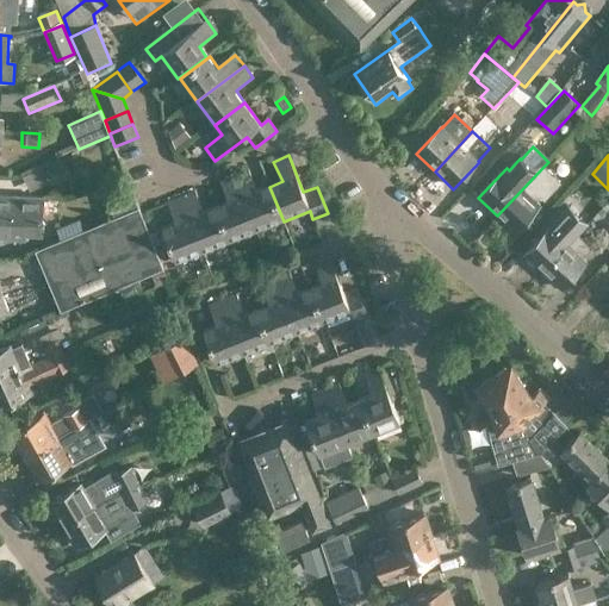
[(44,169),(53,187),(72,177),(63,160),(44,169)]
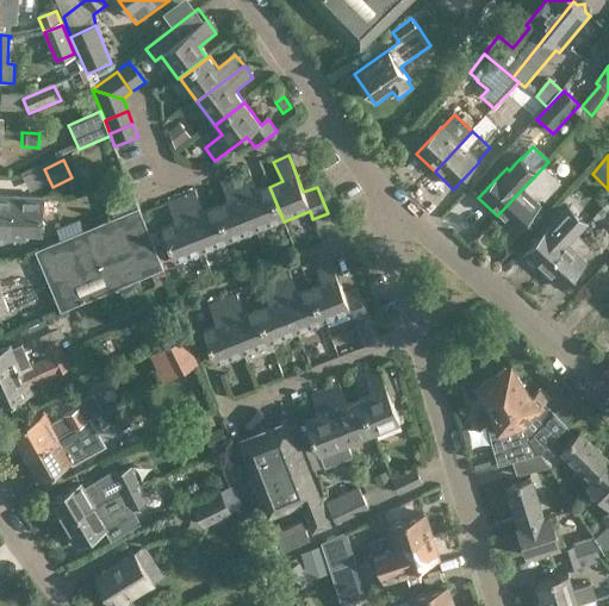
[(560,186),(542,168),(497,216),(516,233),(540,207),(535,204),(541,199),(545,202),(560,186)]
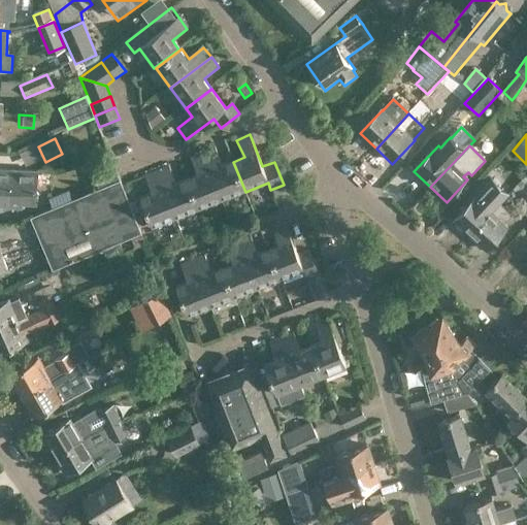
[(216,149),(203,154),(223,201),(245,192),(233,162),(223,166),(216,149)]
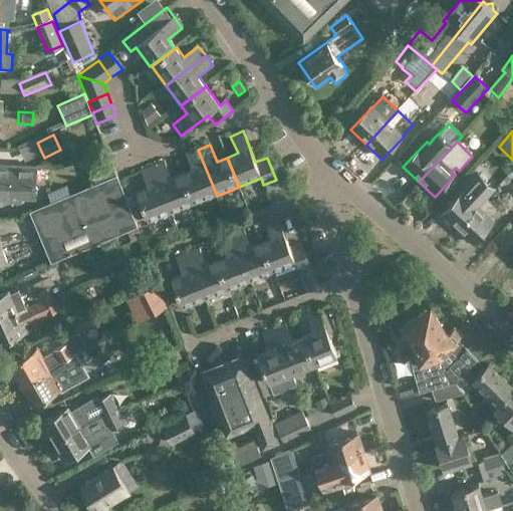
[(217,196),(198,150),(186,154),(192,171),(182,175),(194,205),(217,196)]
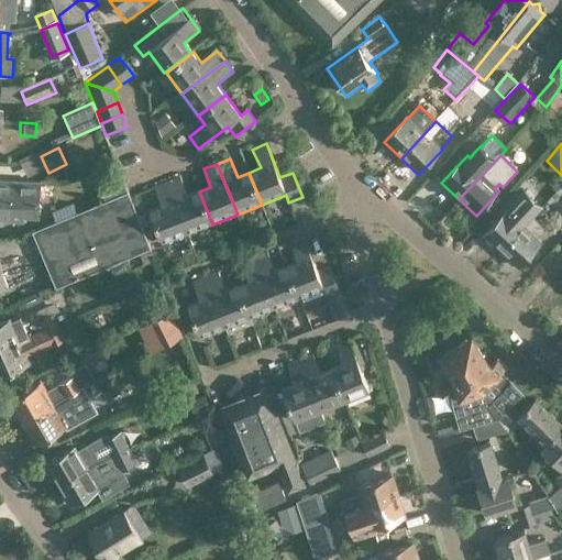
[(106,202),(129,194),(120,173),(97,183),(106,202)]
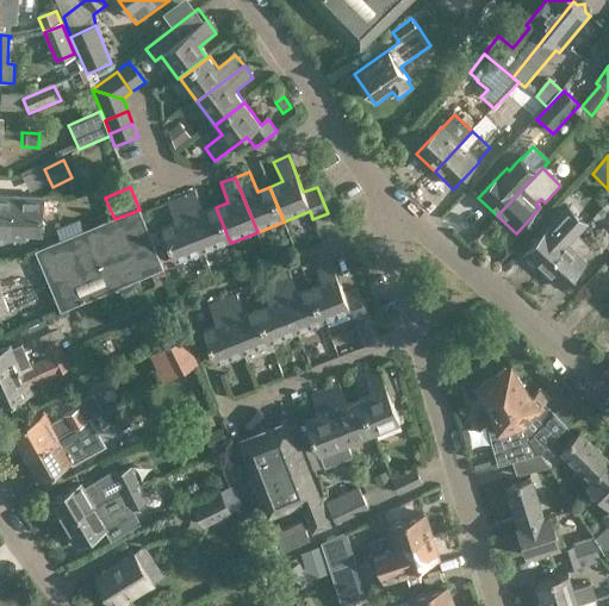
[(196,193),(181,198),(203,254),(230,243),(216,207),(204,213),(196,193)]
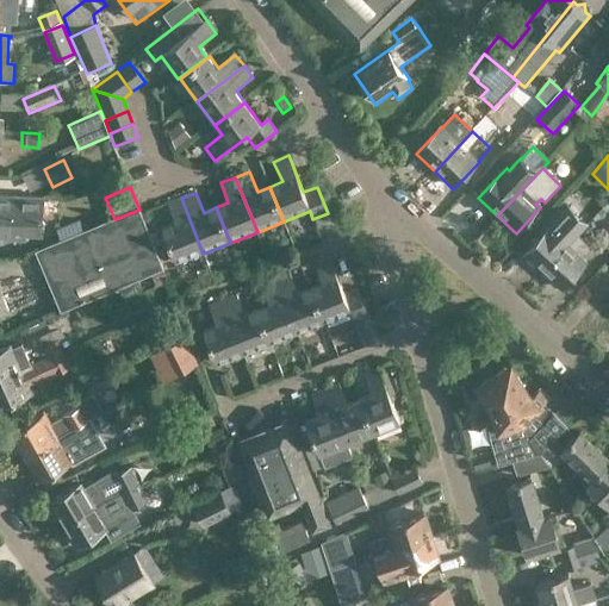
[(0,195),(0,241),(26,242),(26,236),(43,236),(44,198),(0,195)]
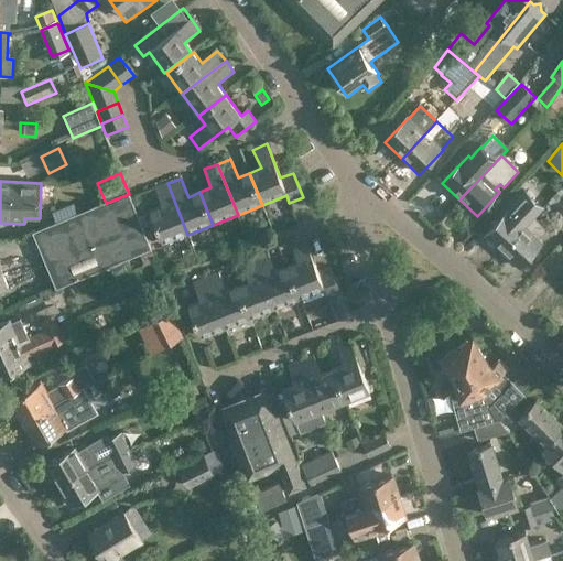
[(162,207),(150,212),(163,245),(187,235),(168,183),(154,189),(162,207)]
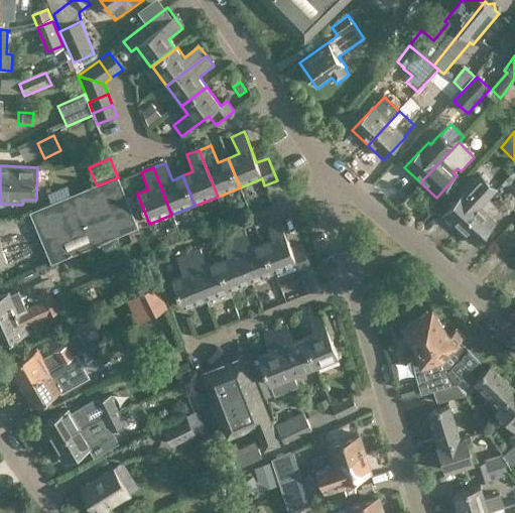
[(494,194),(509,178),(505,174),(490,189),(494,194)]
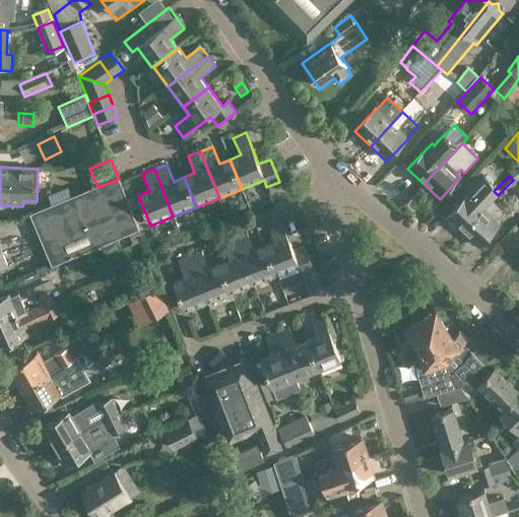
[(71,198),(52,206),(30,215),(53,268),(129,236),(140,231),(119,178),(119,179),(98,187),(72,197),(71,198)]
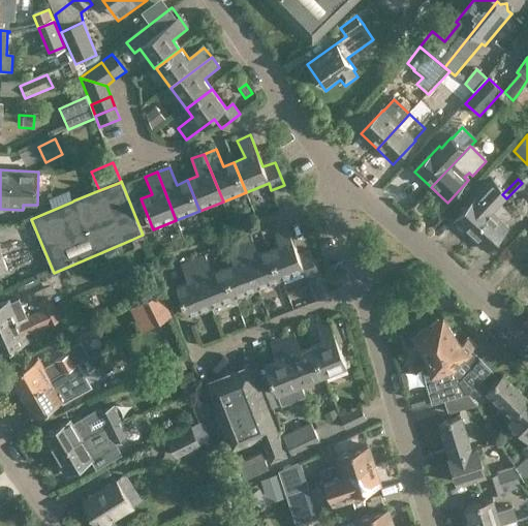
[(465,233),(471,238),(505,199),(492,187),(477,202),(474,199),(454,223),(457,225),(457,228),(462,233),(465,233)]
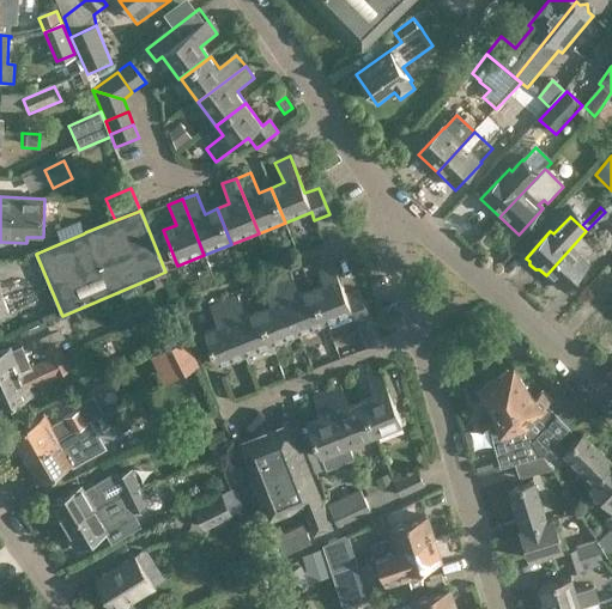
[(61,243),(84,233),(80,224),(58,233),(61,243)]
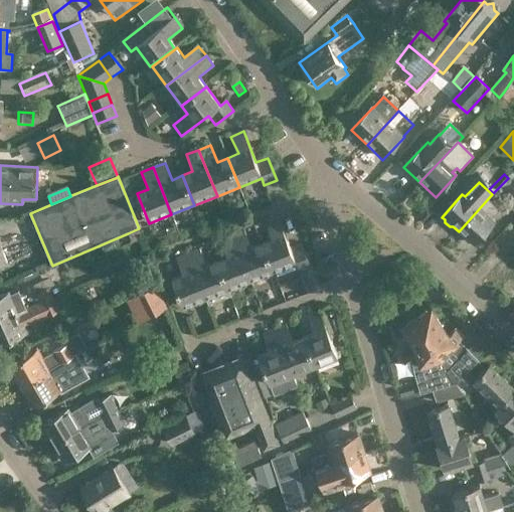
[(488,200),(459,231),(464,236),(464,239),(469,243),(472,243),(475,246),(497,222),(493,219),(500,211),(488,200)]
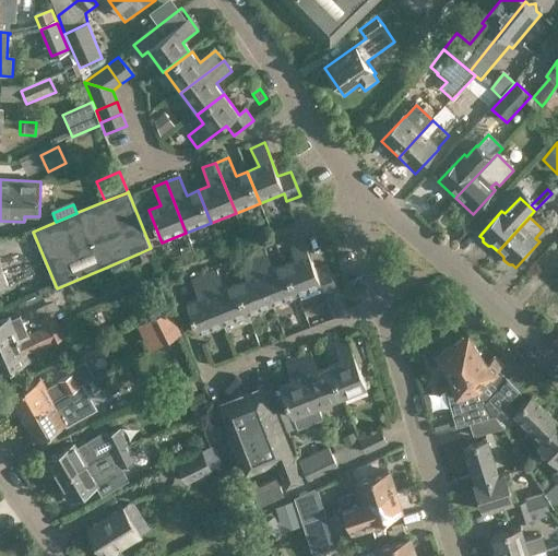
[(284,265),(297,297),(321,287),(324,295),(337,290),(328,265),(316,270),(303,237),(288,243),(296,261),(284,265)]
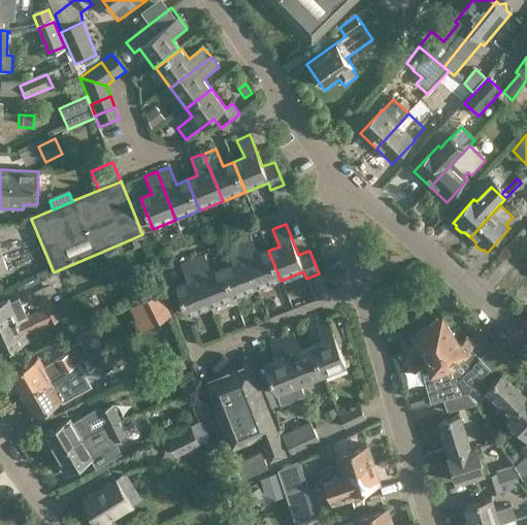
[(146,245),(142,234),(131,239),(136,251),(146,245)]
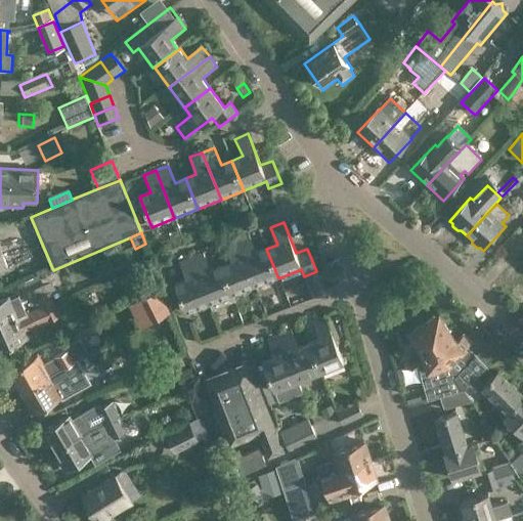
[(278,278),(266,249),(256,253),(249,235),(236,241),(256,288),(278,278)]
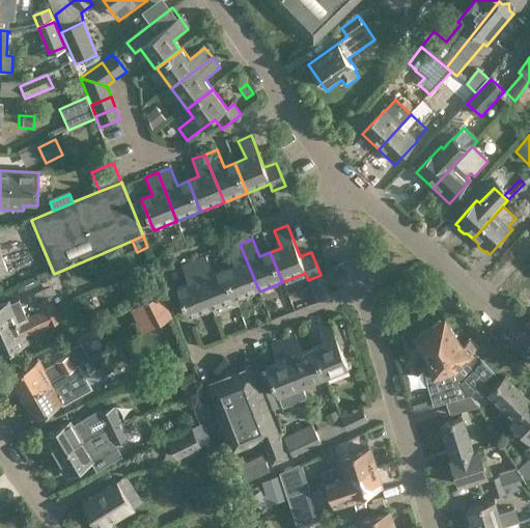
[(235,266),(224,271),(236,301),(259,292),(240,244),(227,249),(235,266)]
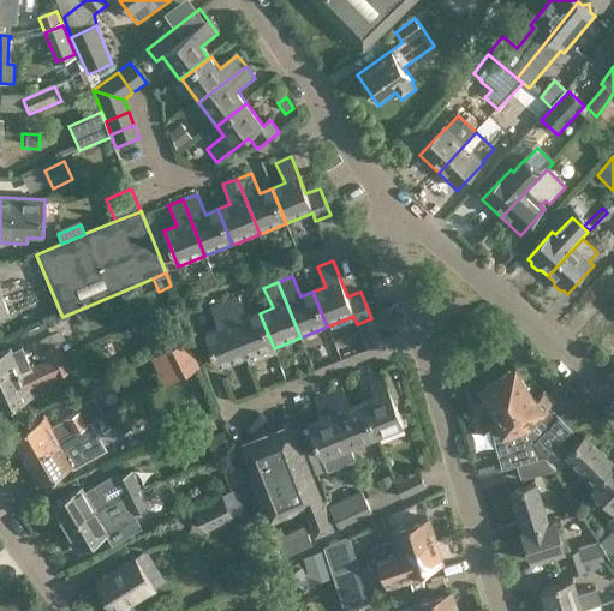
[(0,324),(1,324),(0,321),(0,319),(10,316),(0,287),(0,324)]
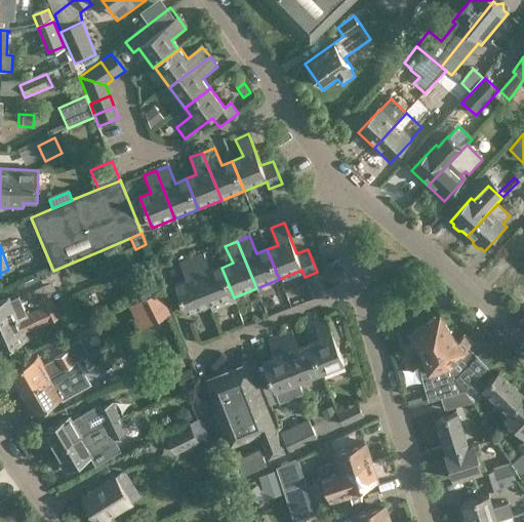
[(103,251),(107,261),(119,255),(115,246),(103,251)]
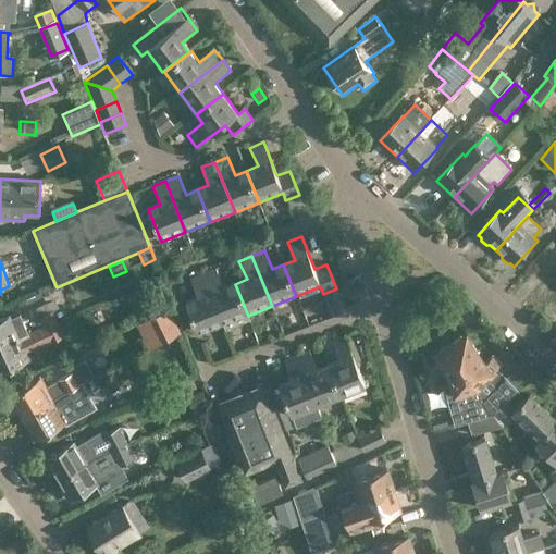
[(215,270),(204,275),(223,325),(226,332),(250,322),(248,316),(235,284),(223,288),(215,270)]
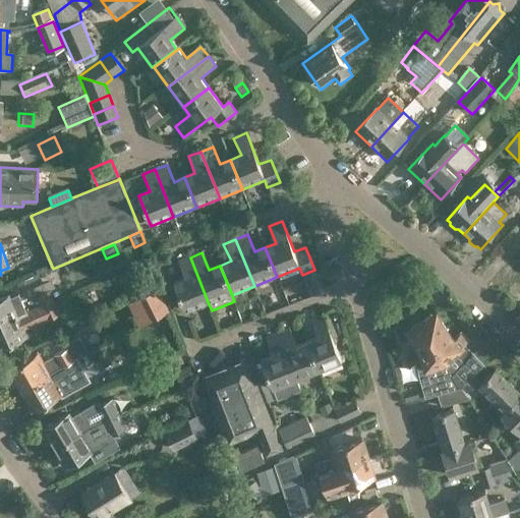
[(209,304),(190,257),(178,262),(185,280),(174,284),(185,313),(209,304)]
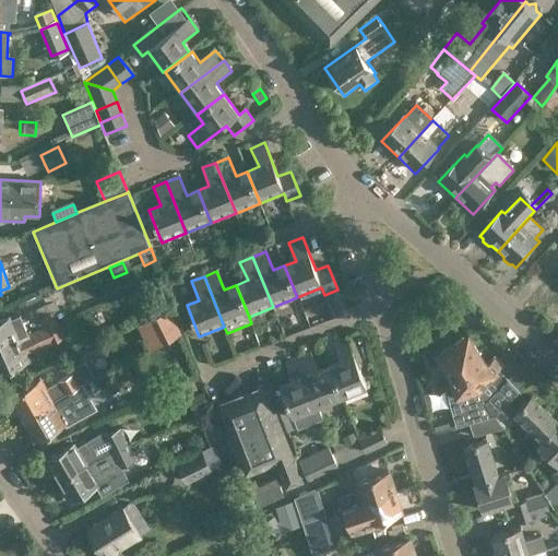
[(146,302),(161,295),(154,282),(141,288),(146,302)]
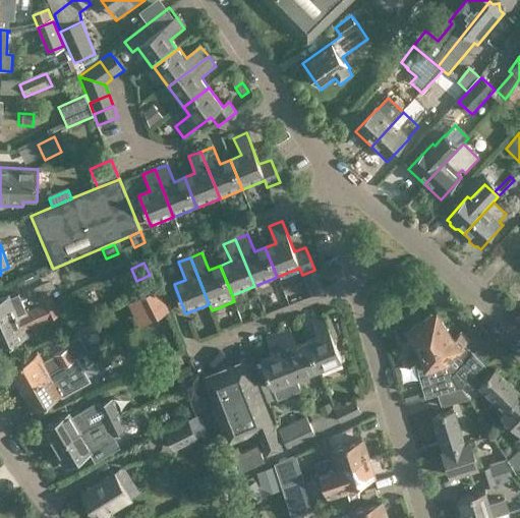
[(170,313),(159,290),(134,301),(147,325),(170,313)]
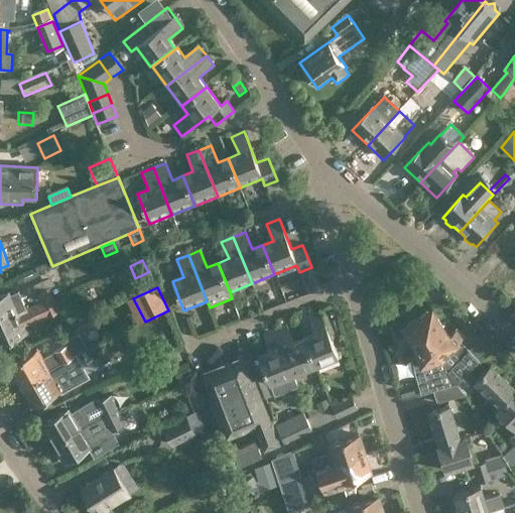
[(53,299),(48,289),(36,295),(40,304),(53,299)]
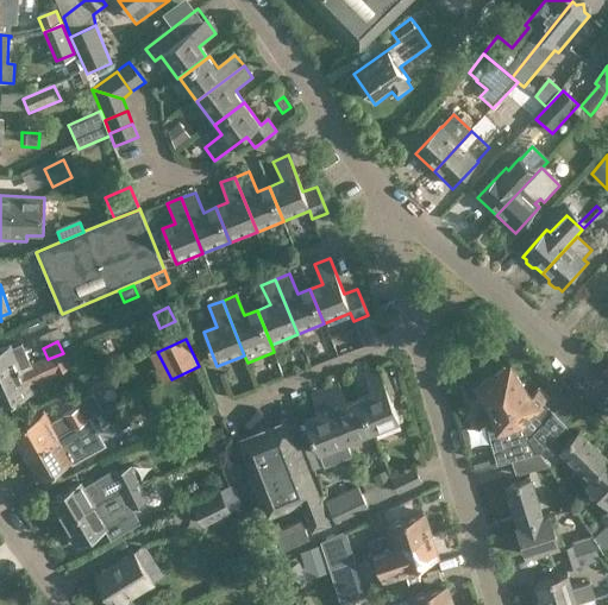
[(0,379),(32,367),(23,346),(13,351),(11,347),(0,352),(0,379)]
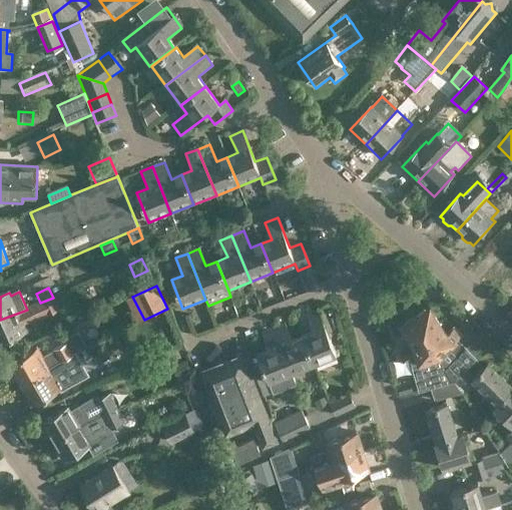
[(40,303),(27,310),(0,320),(0,345),(28,333),(24,326),(47,316),(46,313),(57,308),(53,298),(40,303)]
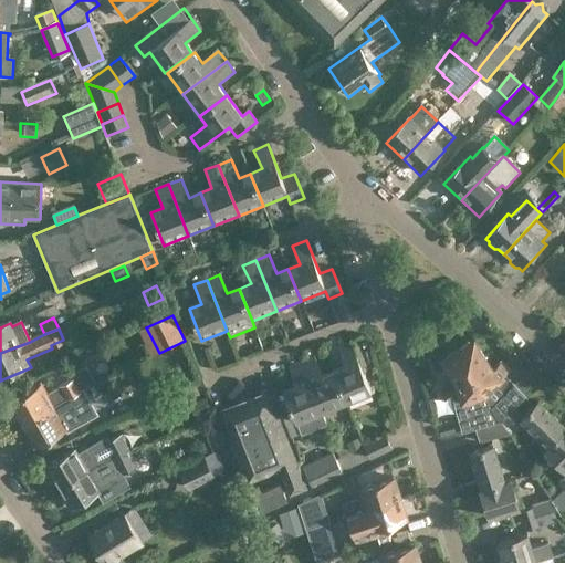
[(475,340),(458,350),(502,424),(513,412),(513,410),(526,397),(516,387),(505,376),(510,371),(502,363),(495,371),(491,366),(475,340)]
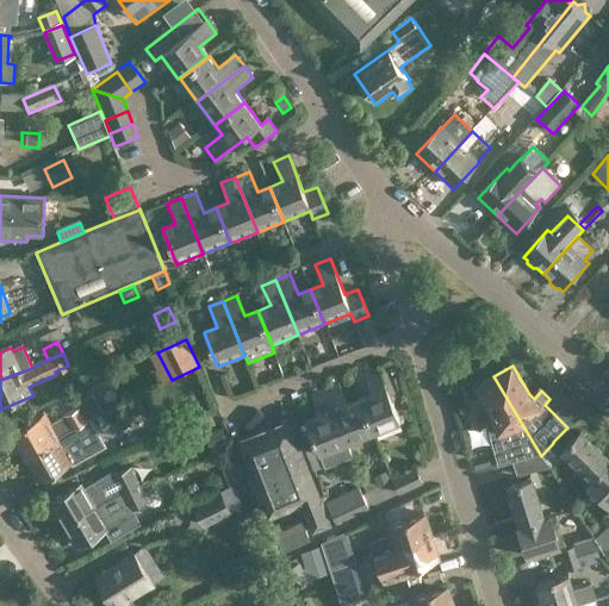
[(360,400),(374,433),(401,423),(379,369),(365,375),(372,395),(360,400)]
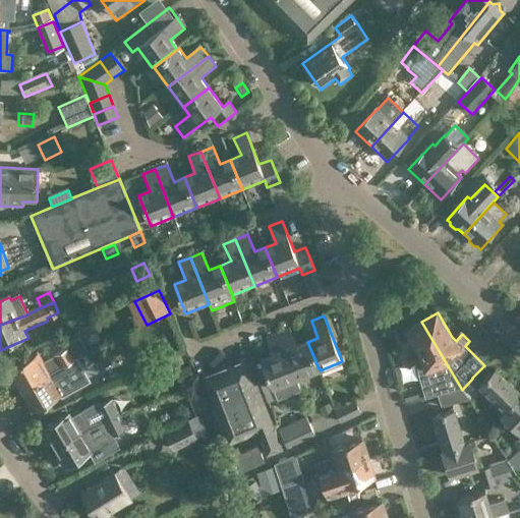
[(421,322),(406,332),(420,356),(421,360),(415,362),(425,400),(438,396),(462,390),(421,322)]
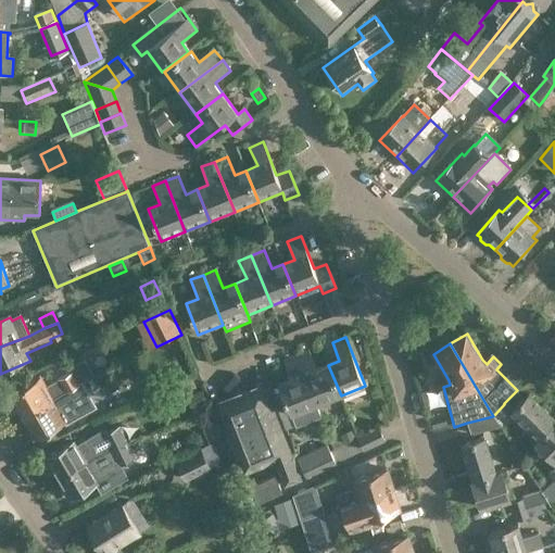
[(341,396),(328,365),(317,369),(310,351),(297,356),(316,405),(341,396)]
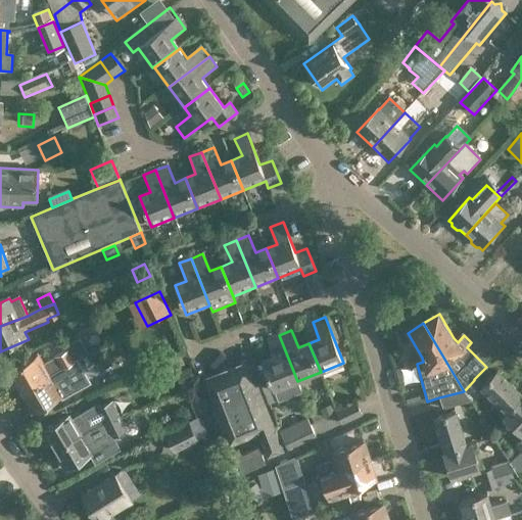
[(297,381),(279,335),(267,340),(273,357),(263,362),(279,404),(302,394),(297,381)]
